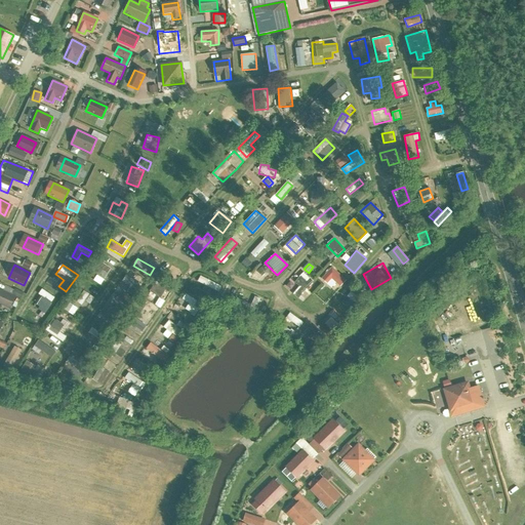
[(334,292),(347,280),(332,267),(321,279),(334,292)]
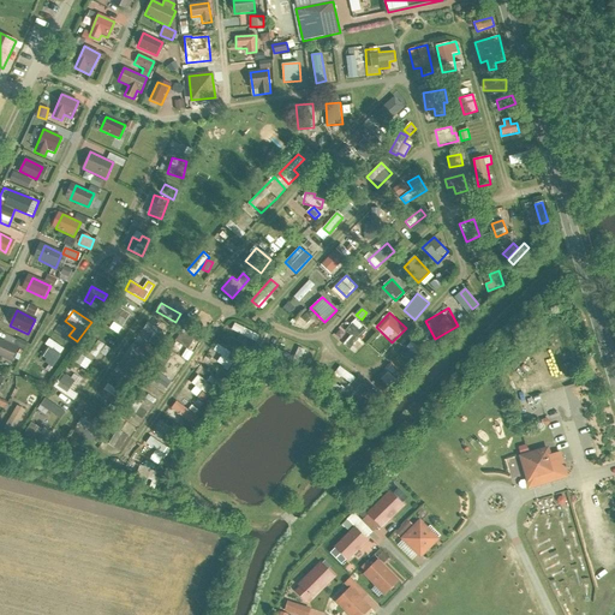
[(351,336),(344,345),(350,350),(368,329),(356,318),(345,330),(351,336)]
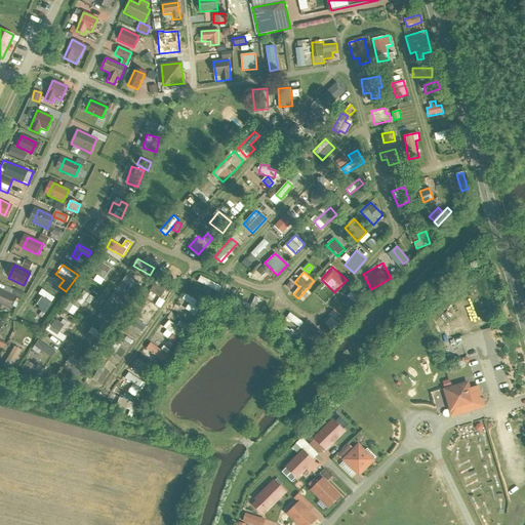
[(97,276),(94,281),(101,285),(105,280),(97,276)]
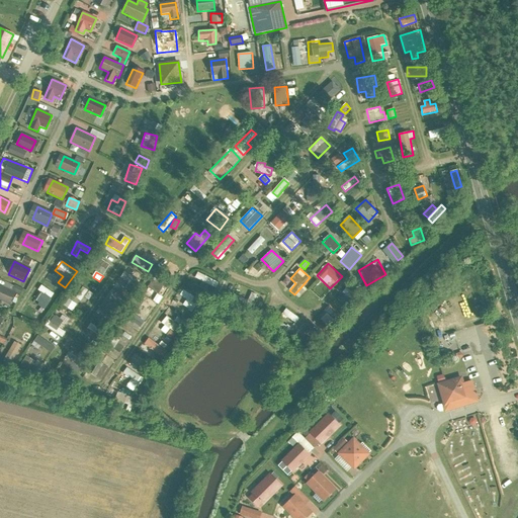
[(197,272),(195,278),(217,287),(220,282),(197,272)]
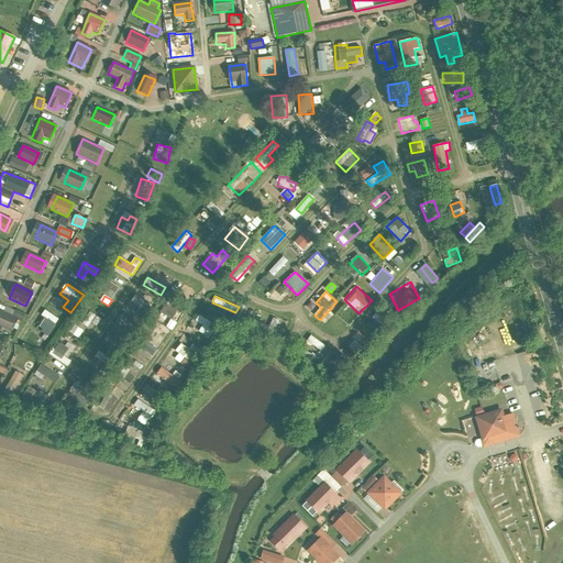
[(162,312),(174,318),(181,302),(169,297),(162,312)]
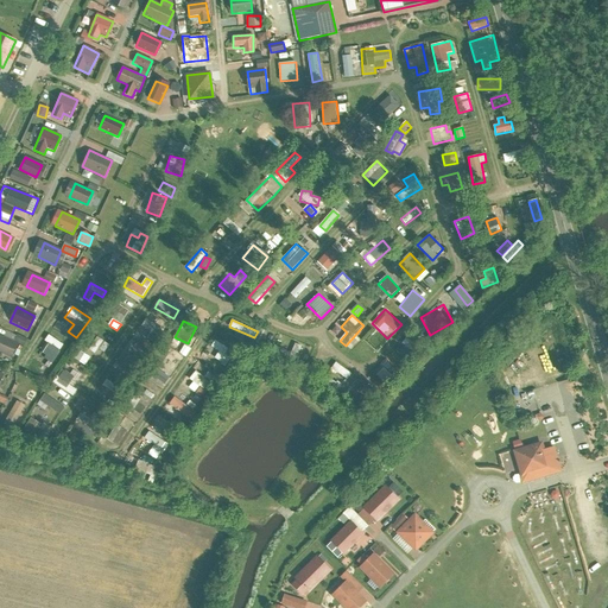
[(341,328),(335,336),(340,340),(346,331),(341,328)]
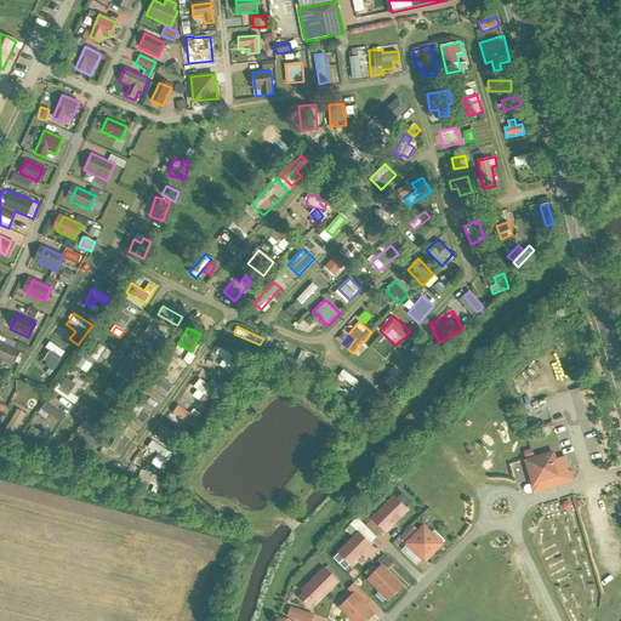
[(20,352),(3,343),(0,347),(0,358),(12,365),(20,352)]
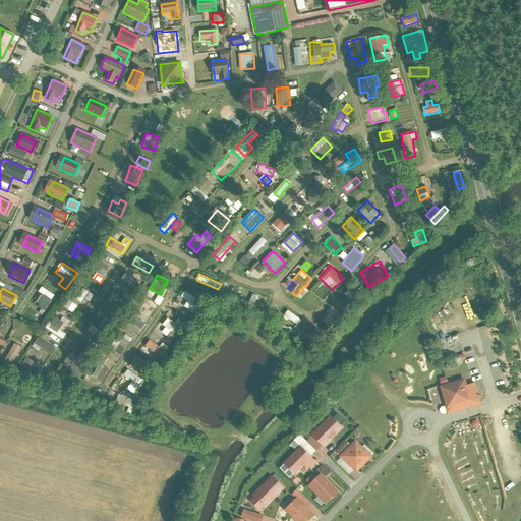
[(82,303),(89,292),(82,289),(76,299),(82,303)]
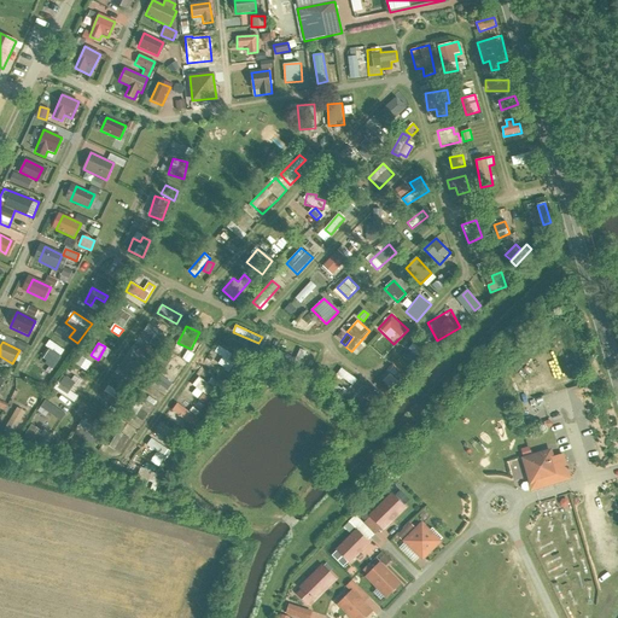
[(414,343),(408,349),(412,353),(406,359),(413,366),(424,354),(414,343)]
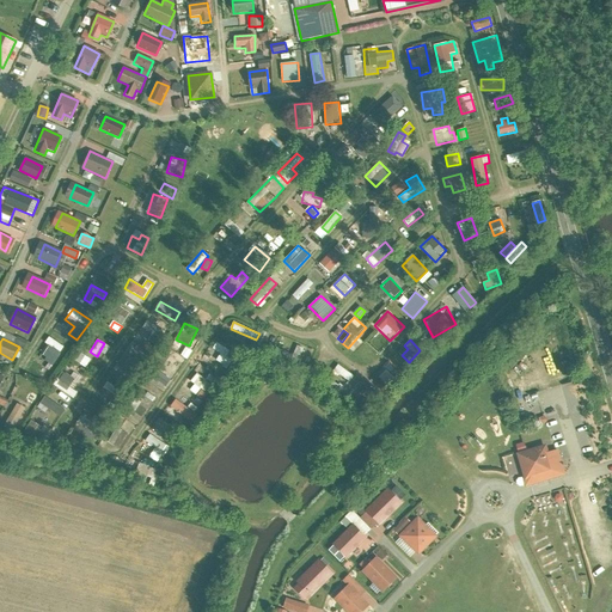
[(216,342),(213,349),(220,354),(215,361),(226,367),(236,354),(216,342)]
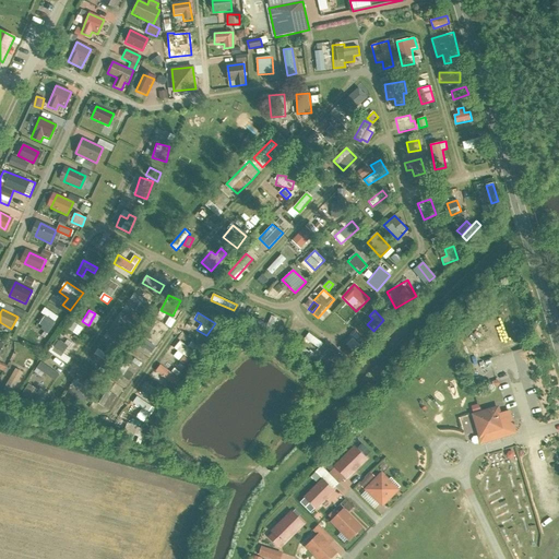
[(152,353),(156,346),(145,340),(154,324),(150,321),(137,344),(152,353)]
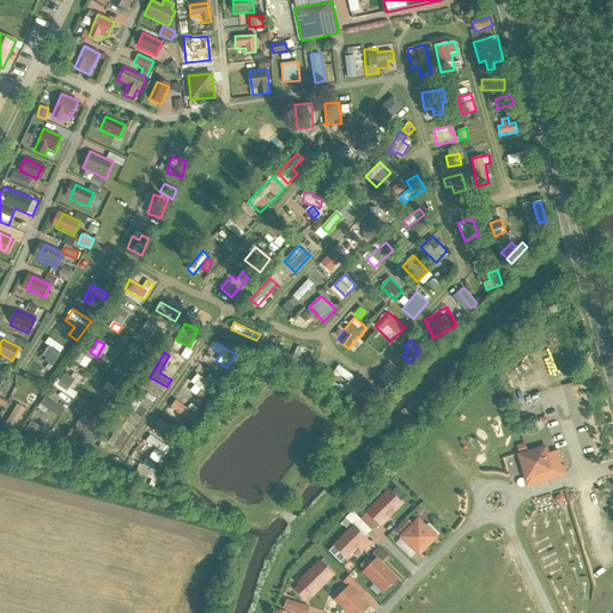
[(350,383),(354,377),(339,365),(334,371),(350,383)]
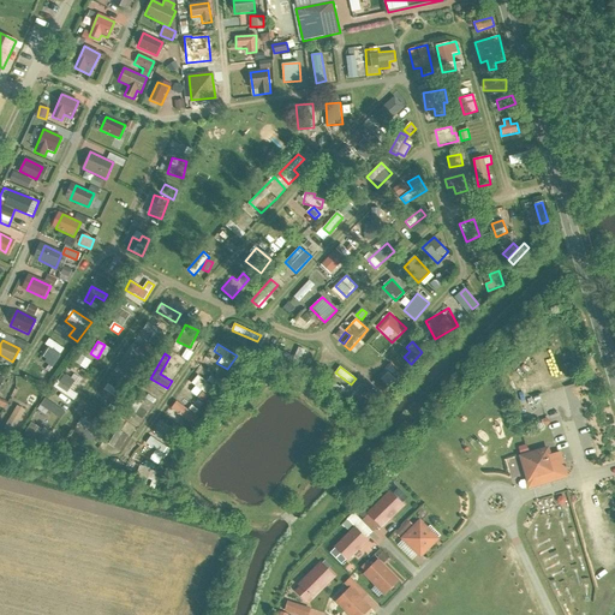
[(392,366),(381,378),(394,392),(405,380),(392,366)]
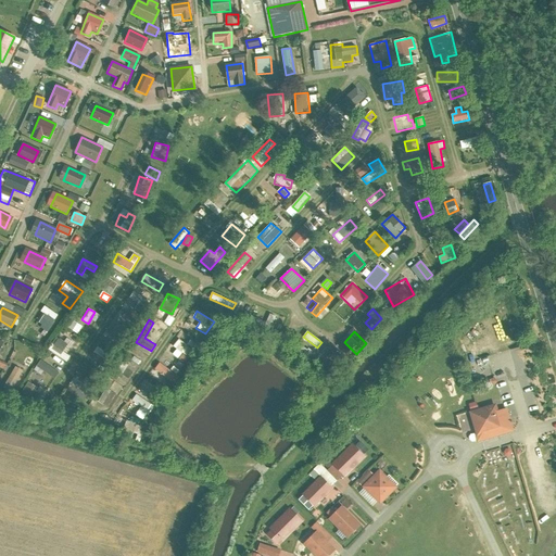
[(70,349),(74,343),(67,338),(64,342),(59,338),(49,350),(66,363),(74,352),(70,349)]
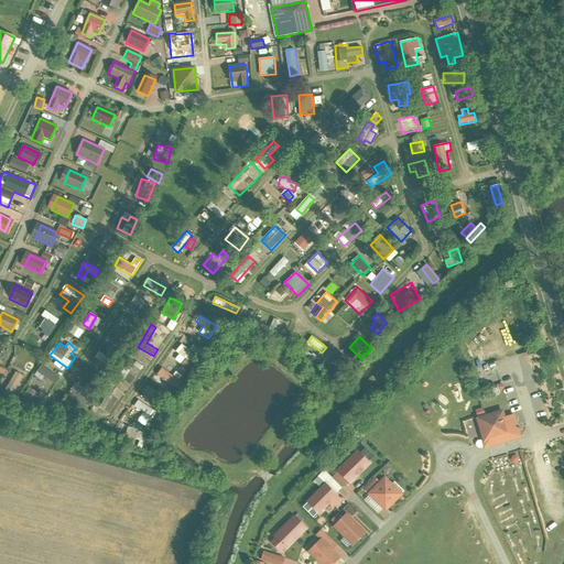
[(201,350),(194,345),(190,349),(183,344),(176,350),(191,362),(201,350)]
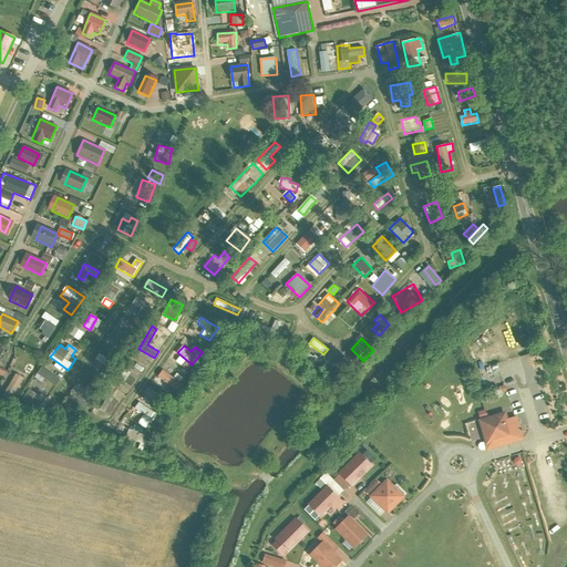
[(540,391),(531,354),(500,362),(505,387),(528,380),(529,383),(533,393),(540,391)]
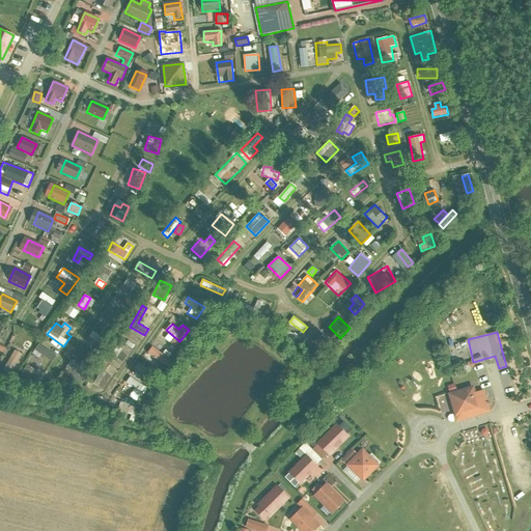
[(53,362),(57,355),(38,343),(32,354),(39,358),(42,355),(53,362)]
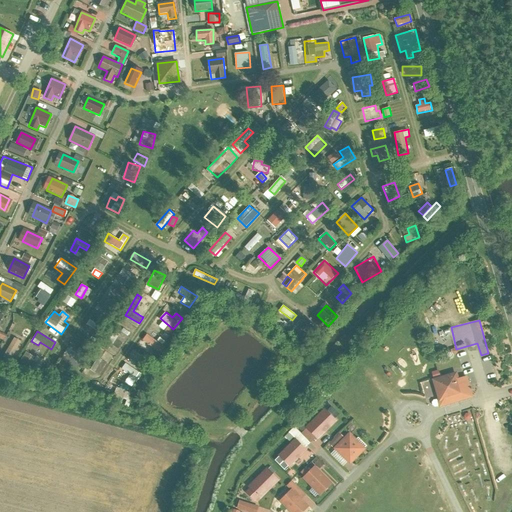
[(162,353),(166,346),(146,334),(142,341),(162,353)]
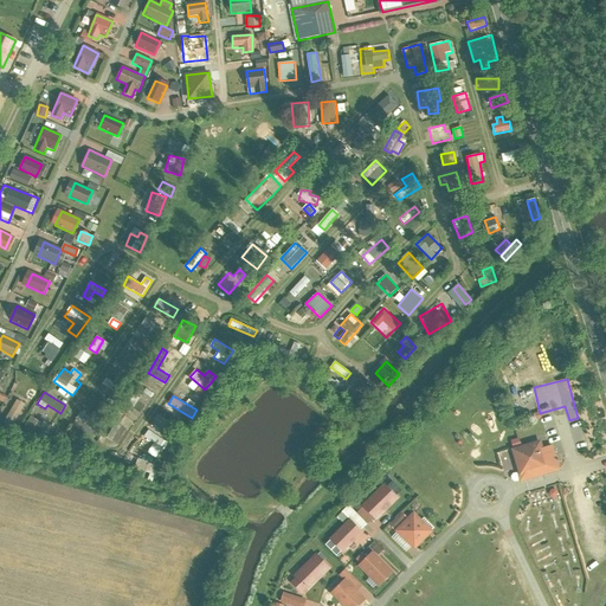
[(39,437),(45,425),(31,417),(24,429),(39,437)]
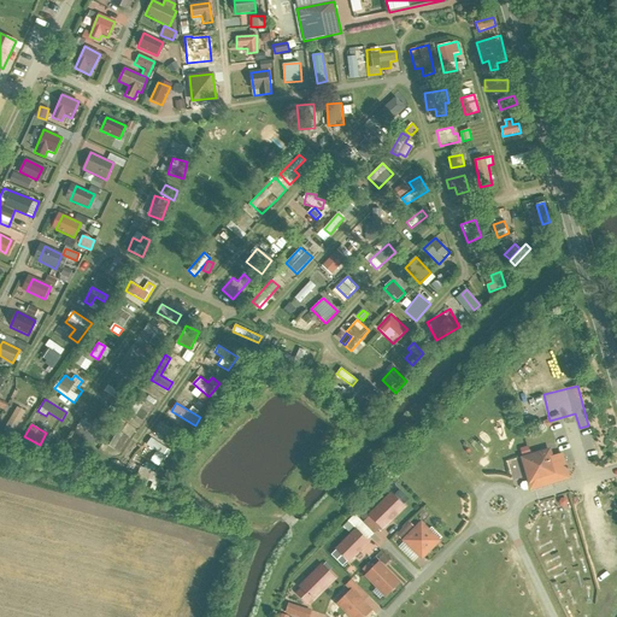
[(78,427),(76,433),(93,444),(97,439),(78,427)]
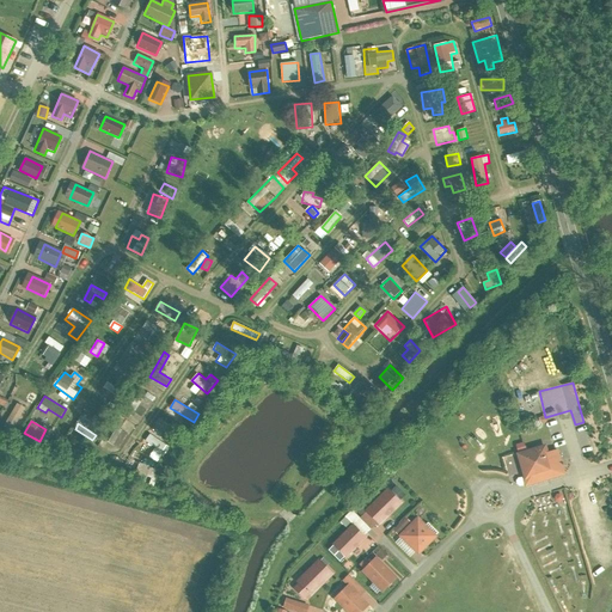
[(155,447),(150,457),(160,463),(170,446),(150,434),(146,441),(155,447)]
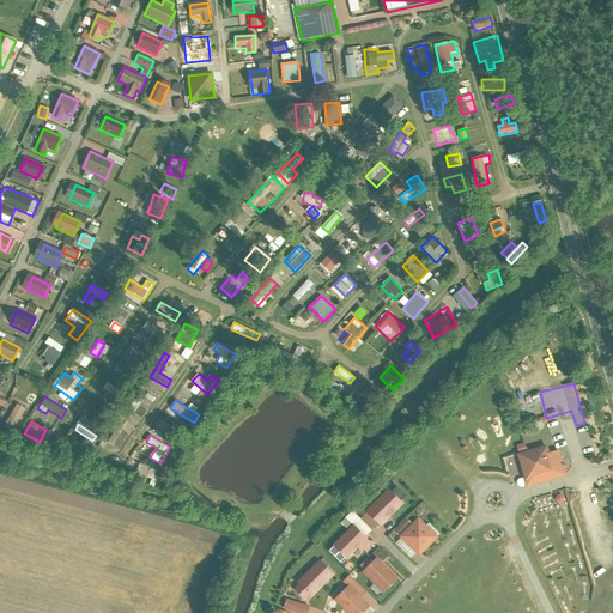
[(546,447),(519,454),(527,485),(564,475),(557,451),(547,454),(546,447)]
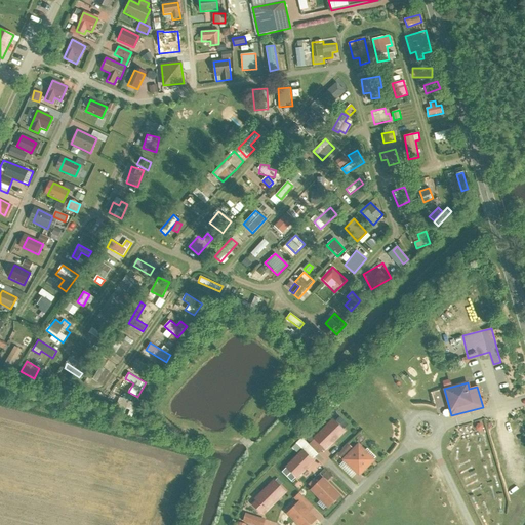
[(115,410),(132,416),(137,403),(120,397),(115,410)]
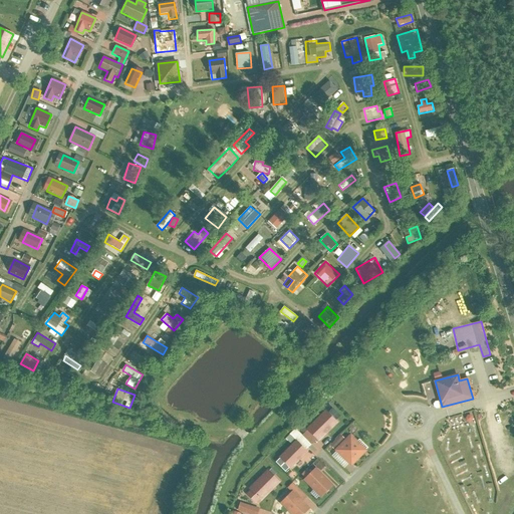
[(337,423),(326,412),(306,431),(317,442),(337,423)]
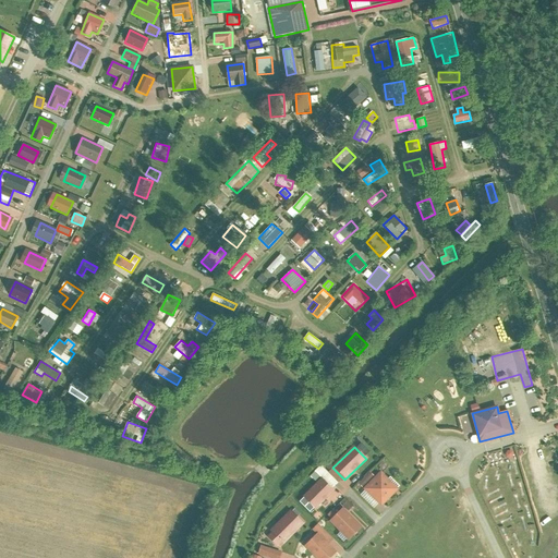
[(392,490),(379,476),(365,489),(379,504),(392,490)]
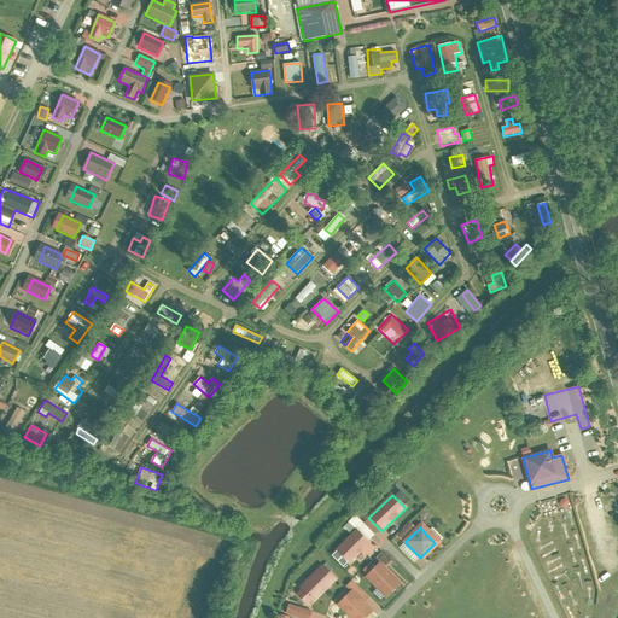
[(368,546),(354,532),(338,548),(353,561),(368,546)]
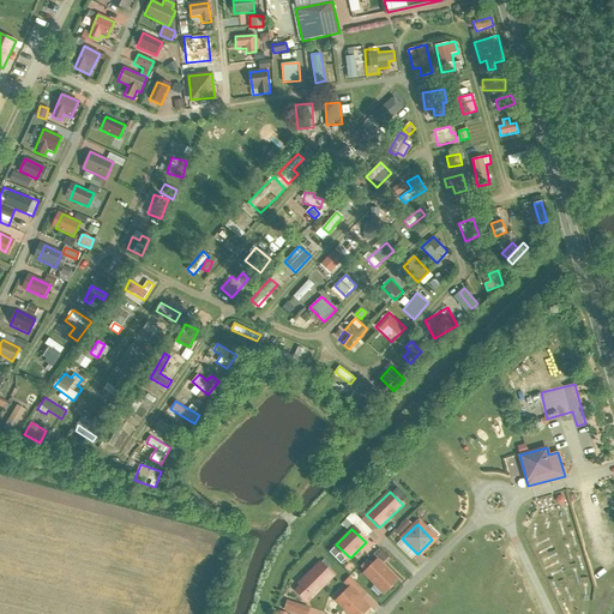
[(374,553),(384,561),(389,557),(380,547),(374,553)]
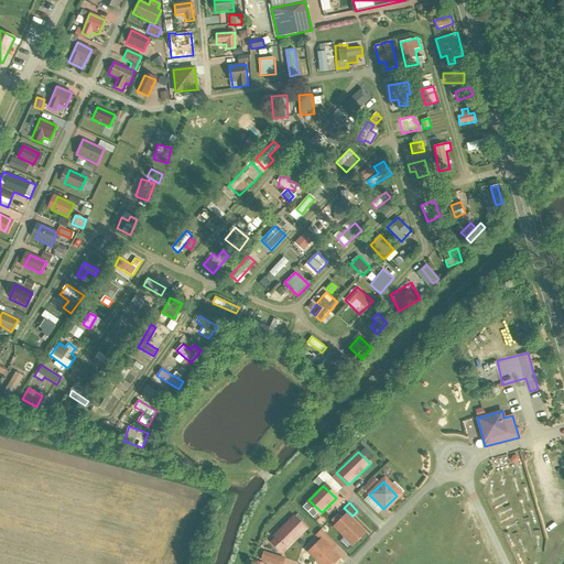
[(297,516),(275,540),(288,550),(308,527),(297,516)]
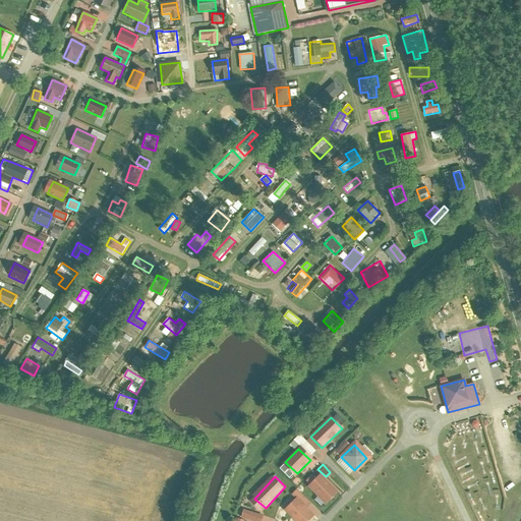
[(335,493),(320,476),(309,486),(326,502),(335,493)]
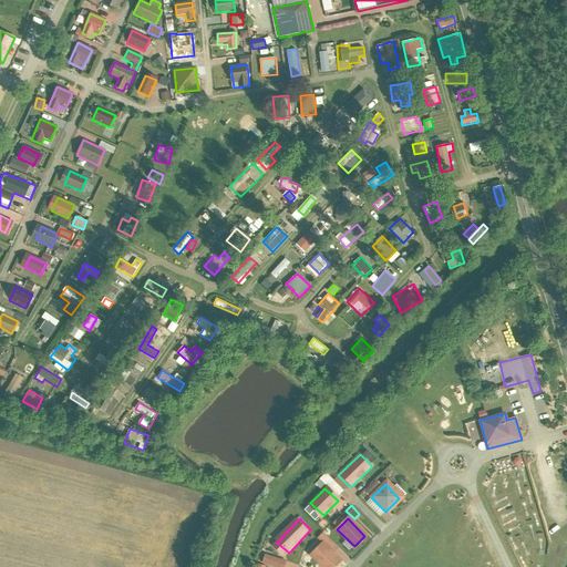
[(333,566),(340,560),(323,545),(312,556),(323,566),(333,566)]
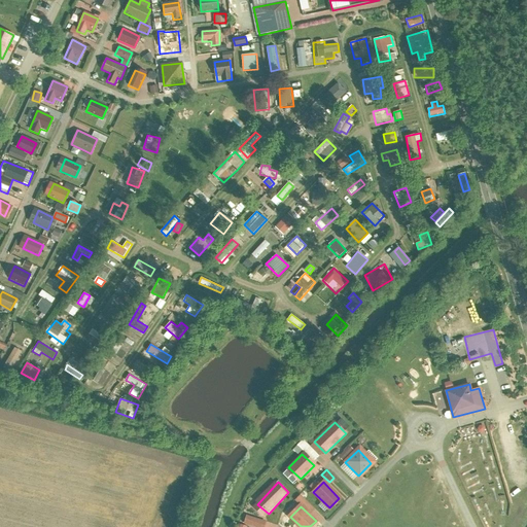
[(246,515),(243,525),(251,526),(276,526),(277,525),(268,523),(269,521),(246,515)]
